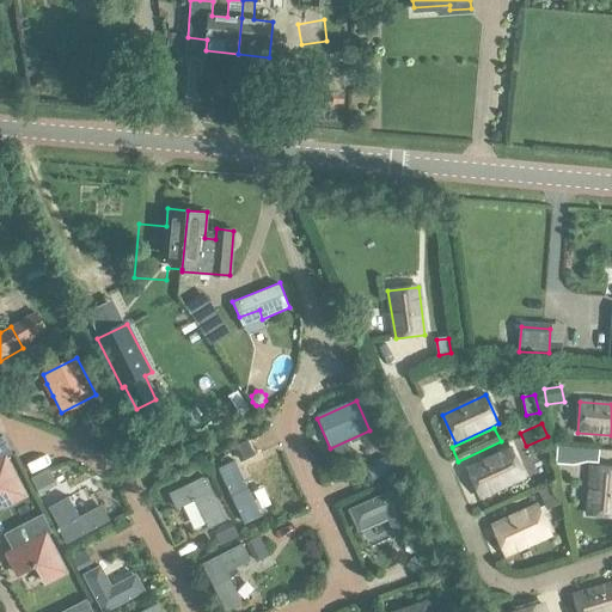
[(0,496),(5,507),(25,496),(6,460),(13,456),(4,436),(0,438),(0,496)]
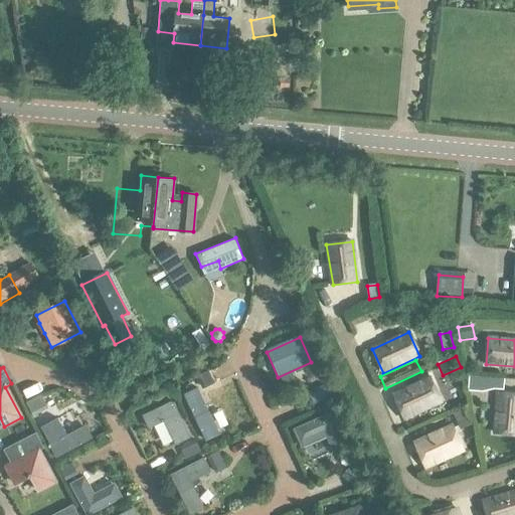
[(291,373),(277,380),(286,398),(299,391),(304,399),(315,393),(305,375),(295,380),(291,373)]
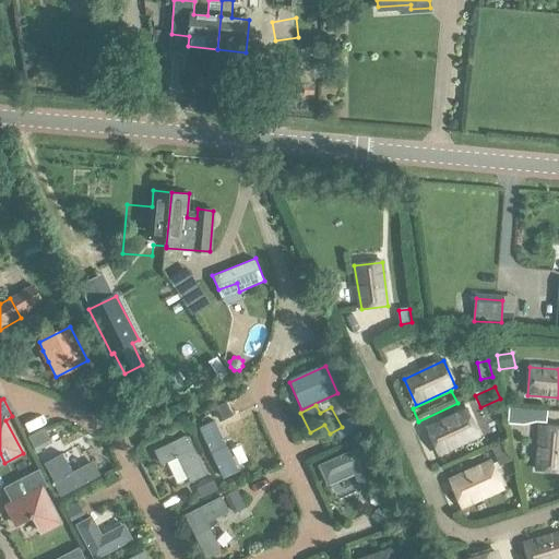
[(510,408),(509,424),(523,425),(524,409),(510,408)]
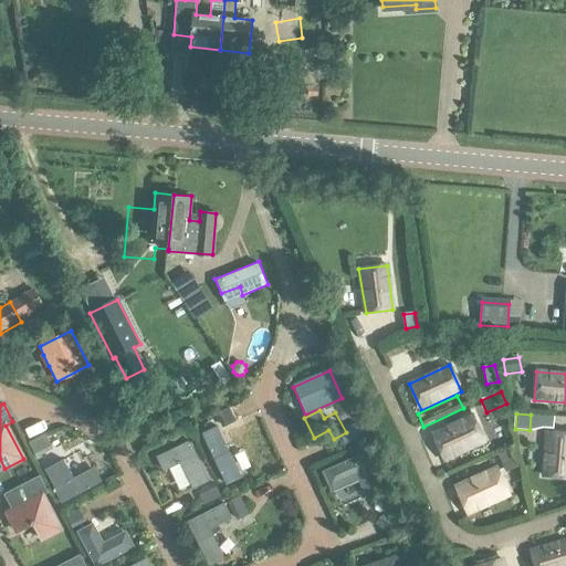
[(444,461),(484,442),(472,416),(432,435),(444,461)]
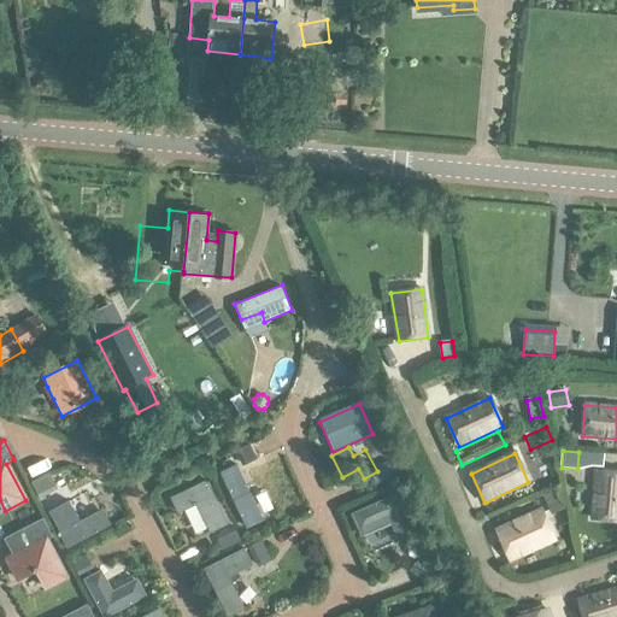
[(239,464),(221,472),(247,528),(265,519),(239,464)]
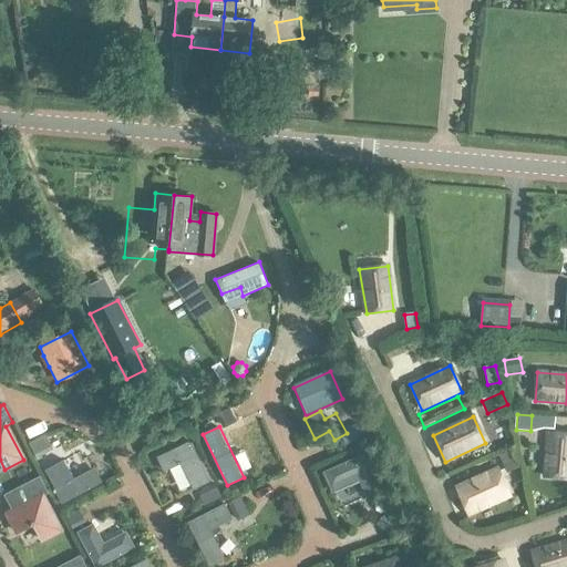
[(492,450),(505,444),(500,430),(485,435),(492,450)]
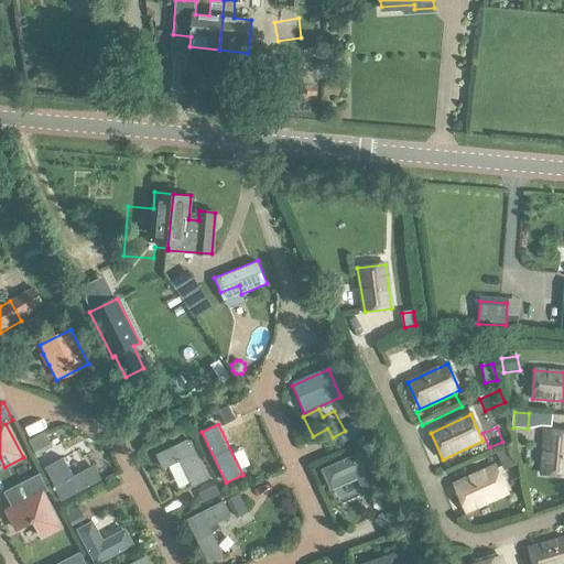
[(563,432),(544,431),(541,475),(563,476),(563,432)]
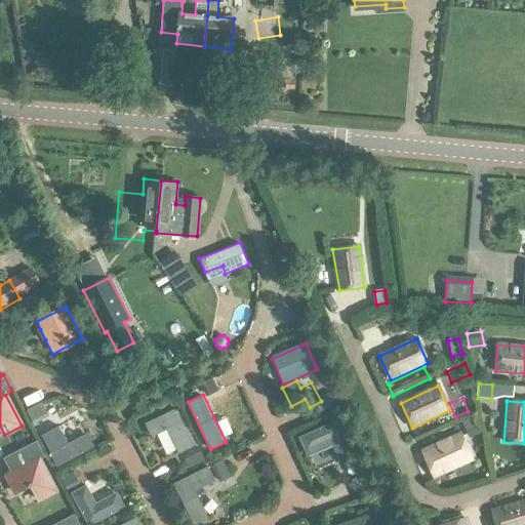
[(174,411),(147,425),(152,437),(167,430),(177,449),(190,443),(174,411)]
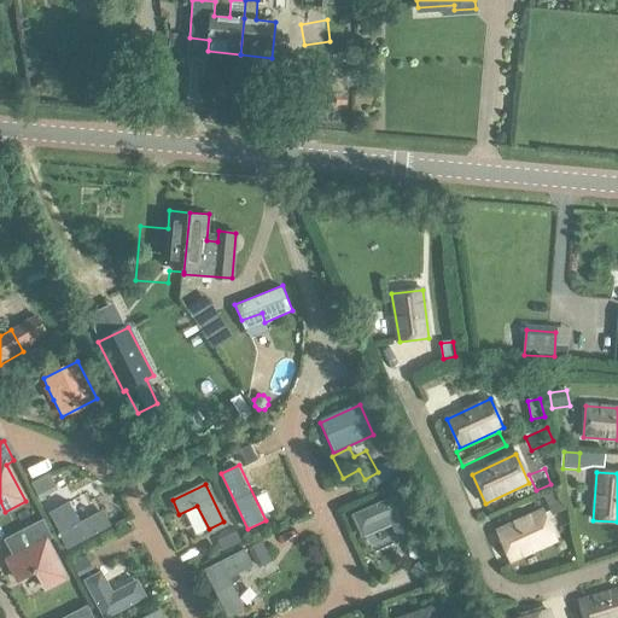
[(563,488),(544,496),(553,516),(567,509),(563,488)]
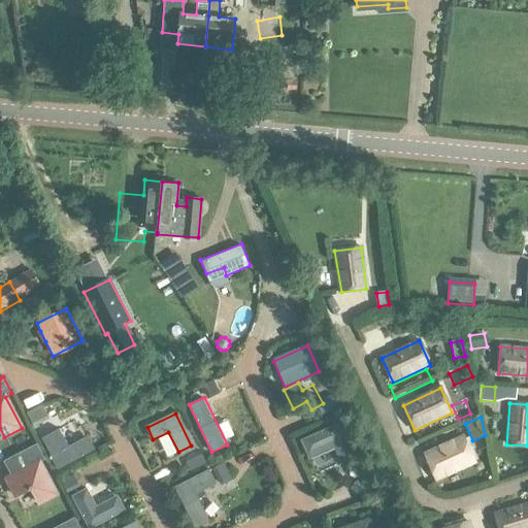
[(413,444),(453,431),(449,419),(408,432),(413,444)]
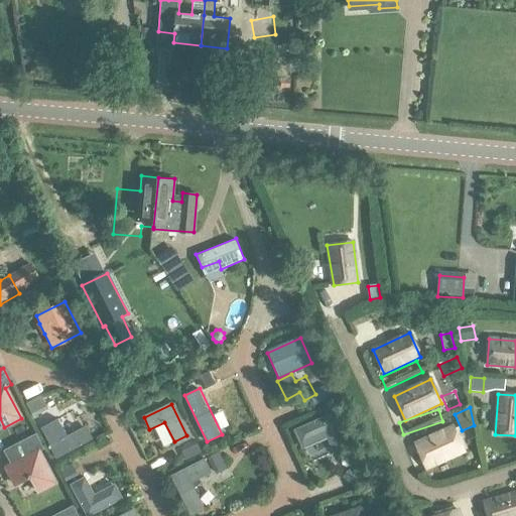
[(294,430),(302,448),(303,448),(328,438),(334,453),(348,446),(334,413),(294,430)]
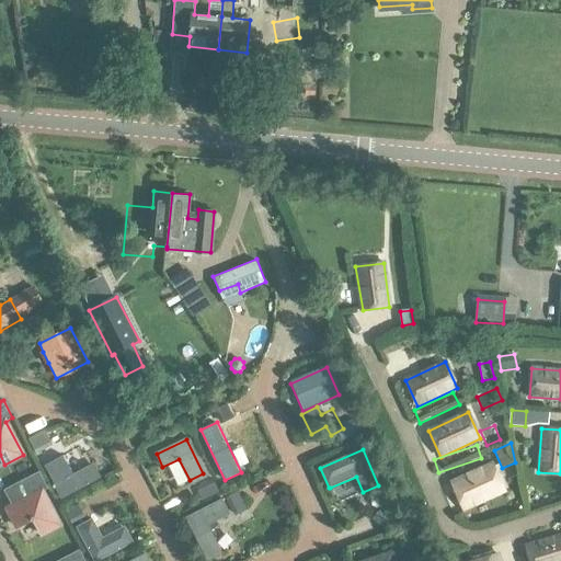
[(61,497),(61,499),(100,478),(100,477),(96,470),(93,465),(73,474),(64,457),(52,462),(47,465),(46,466),(56,484),(55,484),(61,497)]
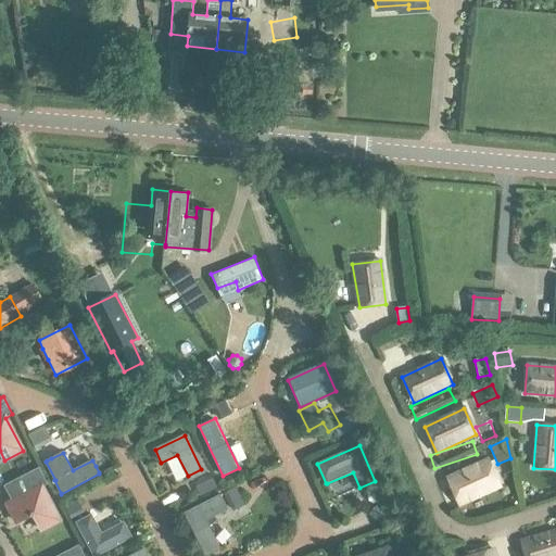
[(447,478),(459,504),(500,487),(488,460),(447,478)]
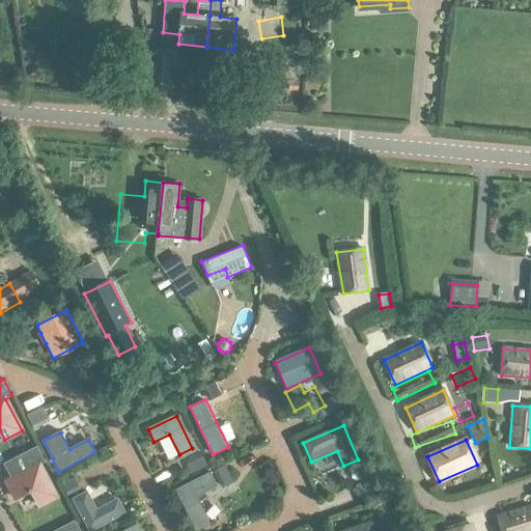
[(29,470),(12,479),(7,482),(17,499),(29,493),(33,494),(39,506),(57,497),(40,466),(47,463),(38,446),(21,454),(29,470)]
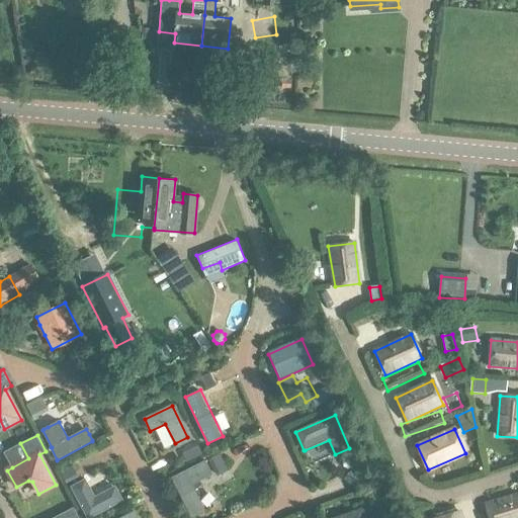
[(309,470),(331,462),(327,452),(305,460),(309,470)]
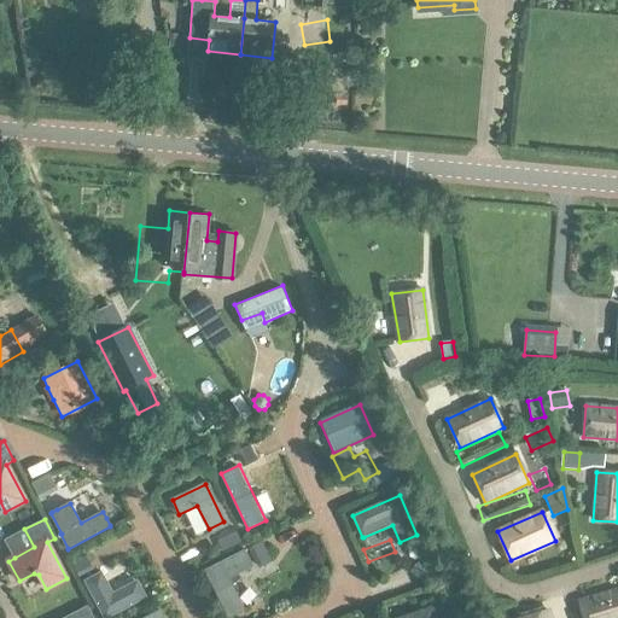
[(254,569),(245,554),(205,573),(227,617),(235,617),(245,613),(228,581),(254,569)]
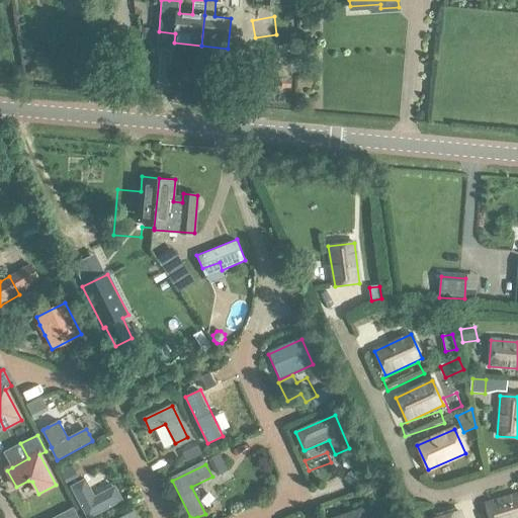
[(83,483),(70,490),(85,517),(93,517),(120,504),(113,492),(93,502),(83,483)]
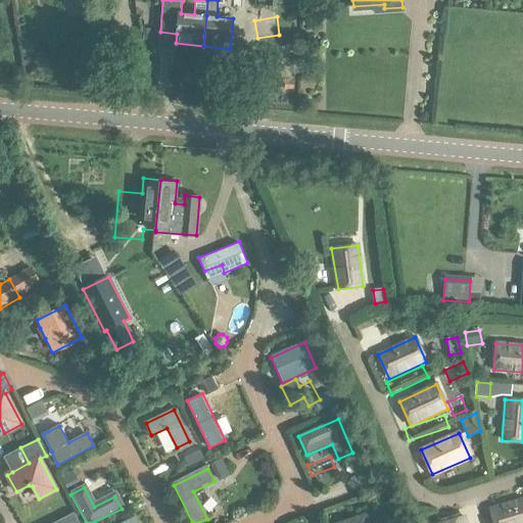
[(522,522),(522,498),(490,510),(493,522),(522,522)]
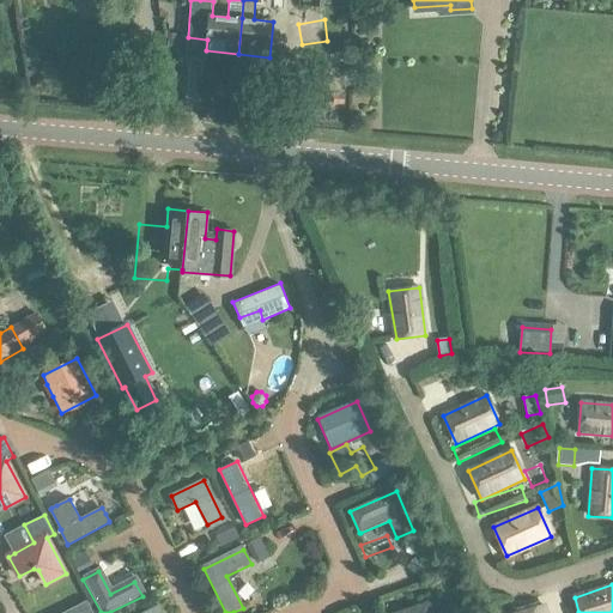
[(68,612),(93,612),(87,600),(67,611),(68,612)]
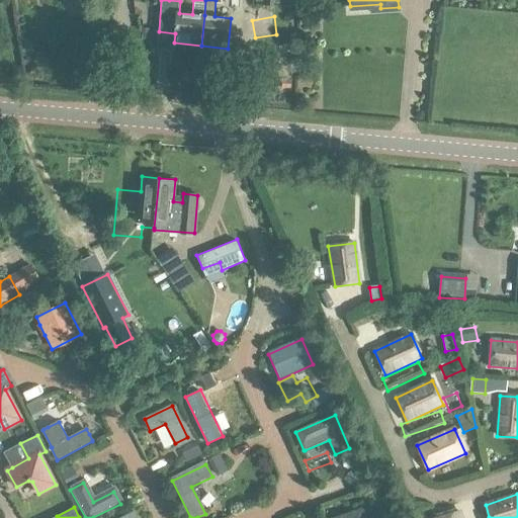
[(367,517),(364,508),(333,517),(367,517)]
